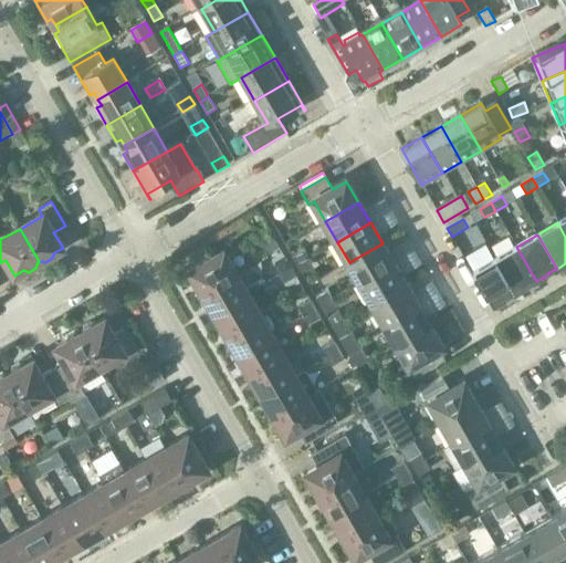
[(275,240),(263,247),(269,254),(280,248),(275,240)]
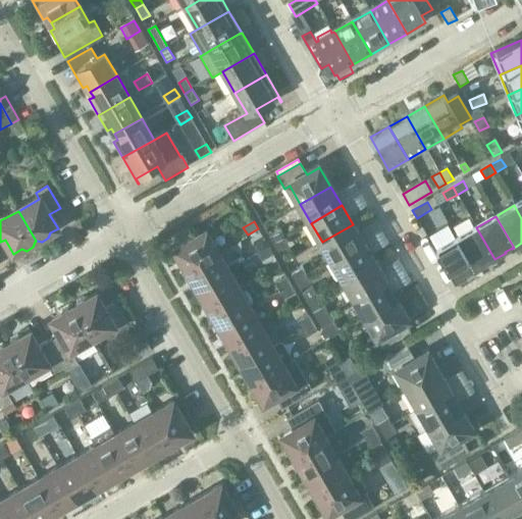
[(333,261),(363,244),(353,224),(322,242),(333,261)]
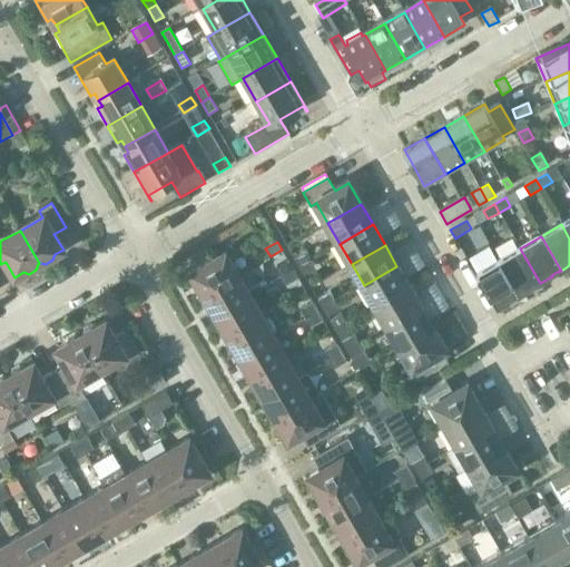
[(540,283),(520,248),(499,260),(519,295),(531,289),(531,286),(538,283),(539,284),(540,283)]
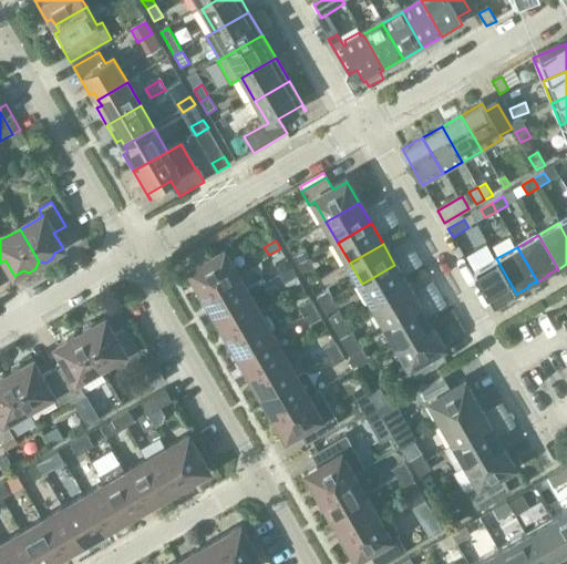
[(298,266),(309,259),(305,252),(294,258),(298,266)]
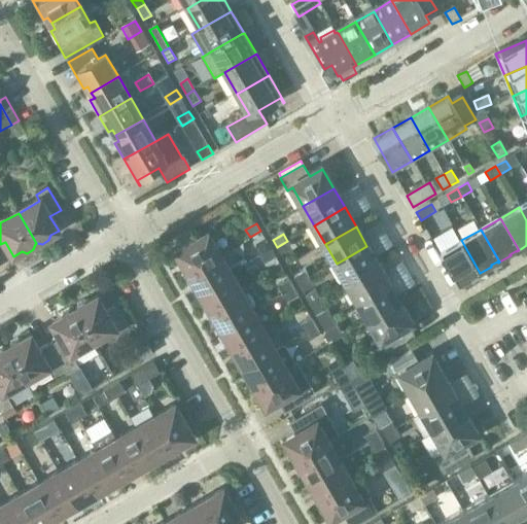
[(188,272),(219,254),(208,235),(177,252),(188,272)]
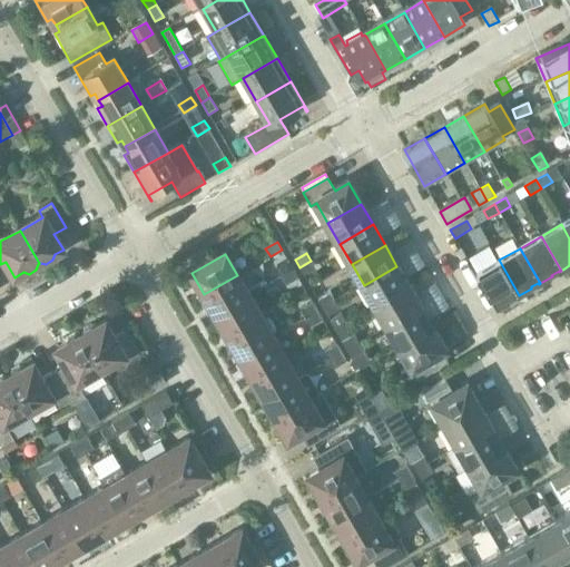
[(519,295),(499,260),(477,273),(498,308),(511,300),(510,299),(517,295),(518,296),(519,295)]
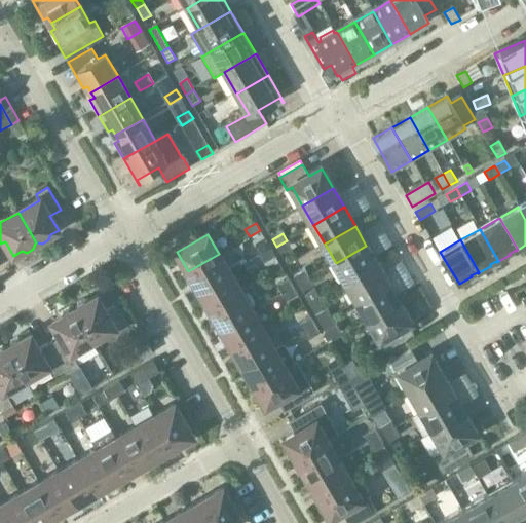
[(287,240),(276,247),(280,254),(292,248),(287,240)]
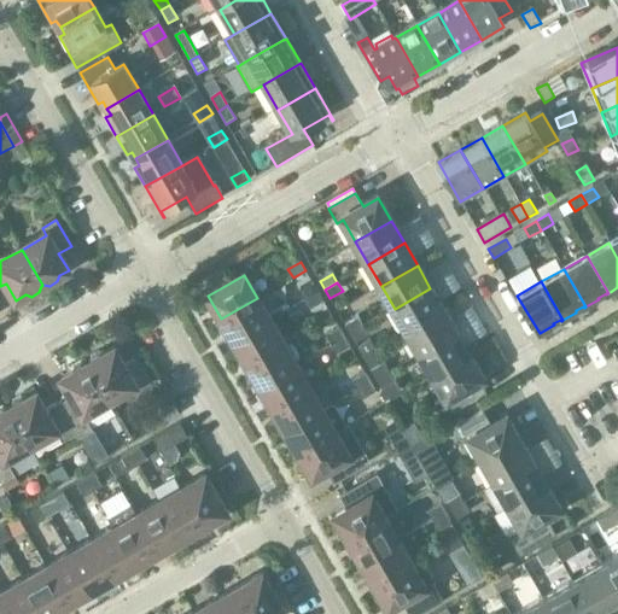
[(305,300),(319,293),(314,285),(301,292),(305,300)]
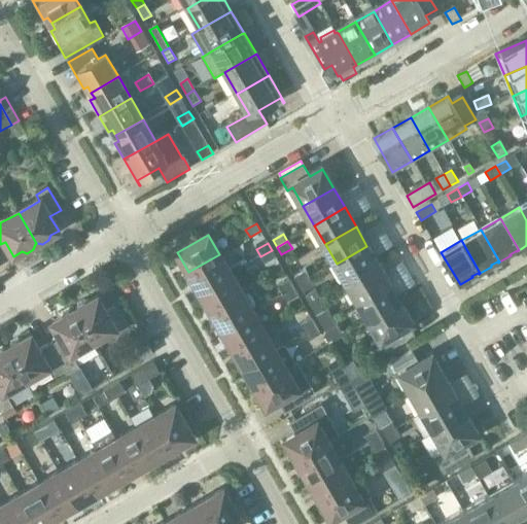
[(348,283),(378,265),(366,246),(337,264),(348,283)]
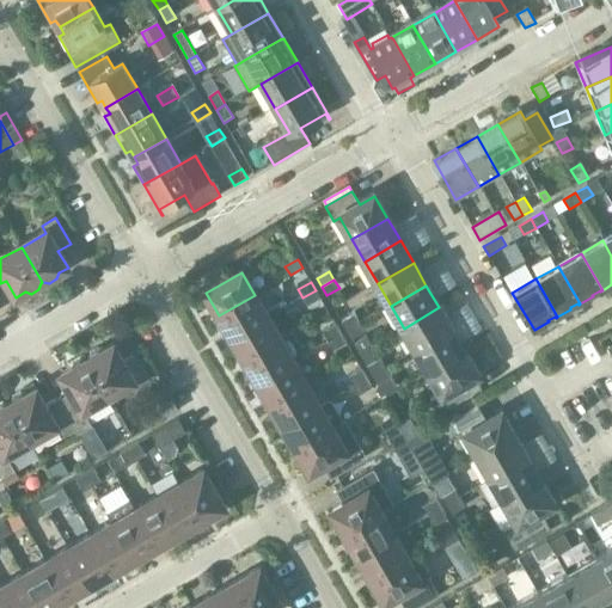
[(316,290),(303,298),(308,306),(320,299),(316,290)]
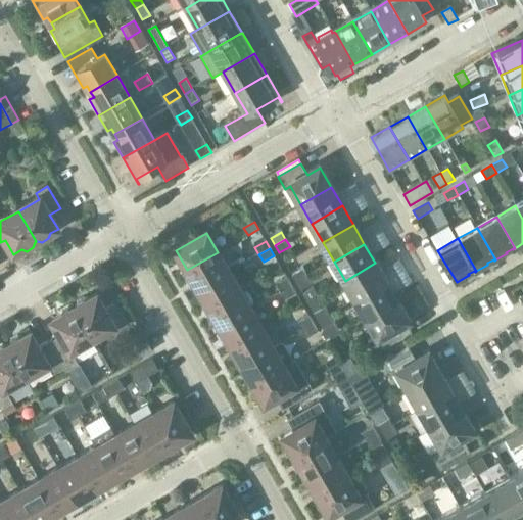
[(198,289),(229,272),(218,252),(187,270),(198,289)]
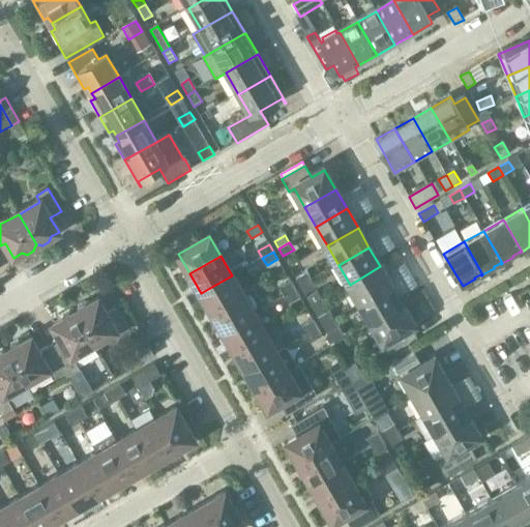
[(360,303),(391,286),(380,266),(350,285),(360,303)]
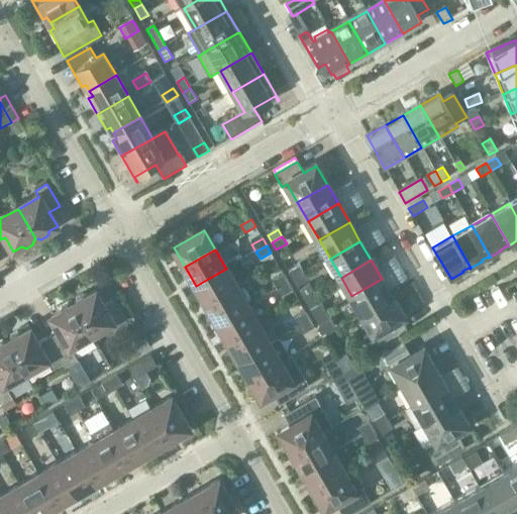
[(294,280),(304,274),(300,267),(289,273),(294,280)]
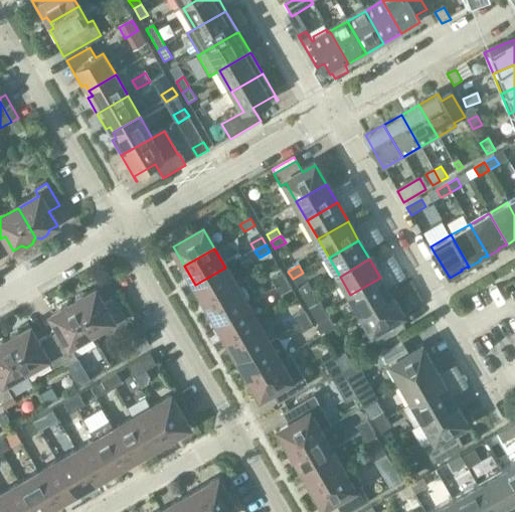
[(206,304),(236,286),(225,268),(195,285),(206,304)]
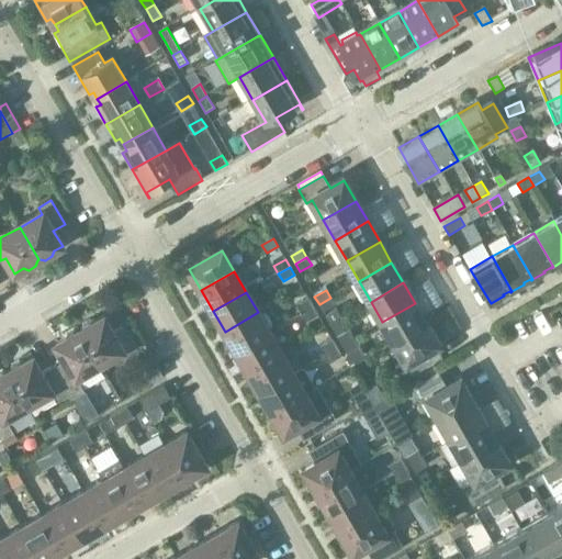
[(330,298),(319,304),(324,313),(335,306),(330,298)]
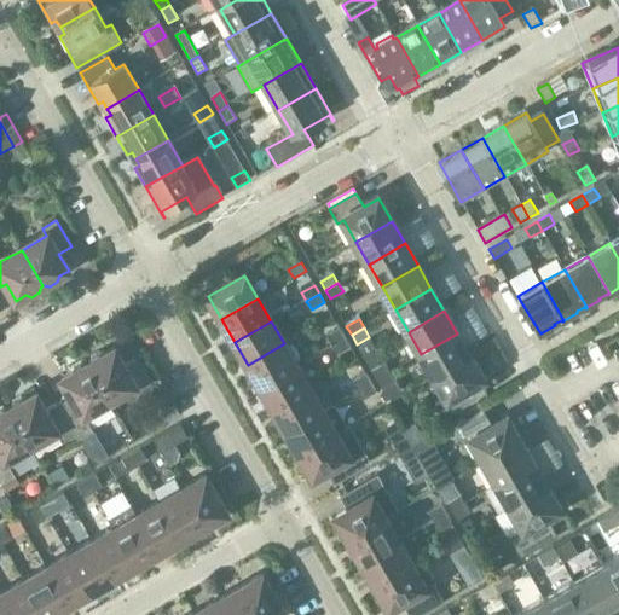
[(333,346),(345,338),(340,330),(328,337),(333,346)]
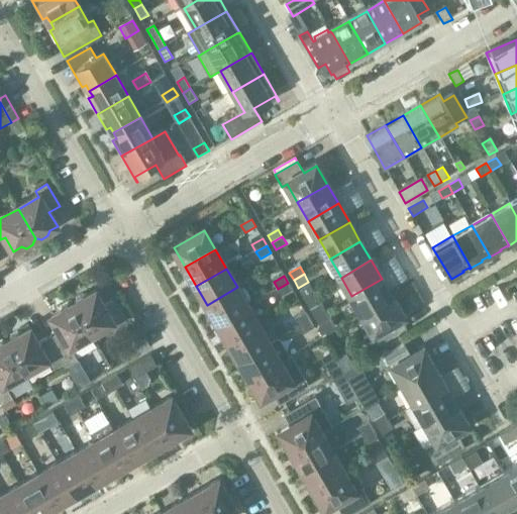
[(363,315),(393,298),(382,279),(351,296),(363,315)]
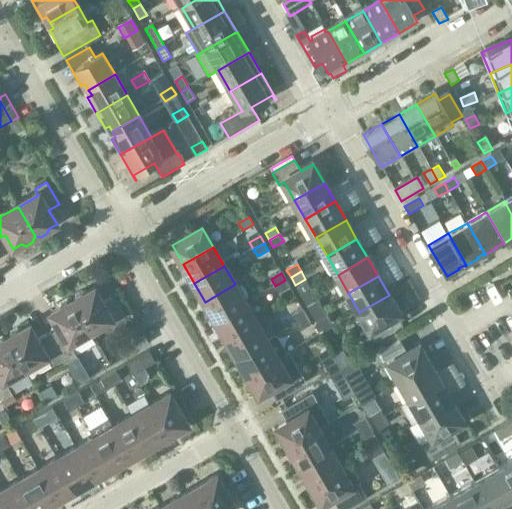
[(216,320),(246,303),(256,297),(245,278),(235,284),(205,302),(216,320)]
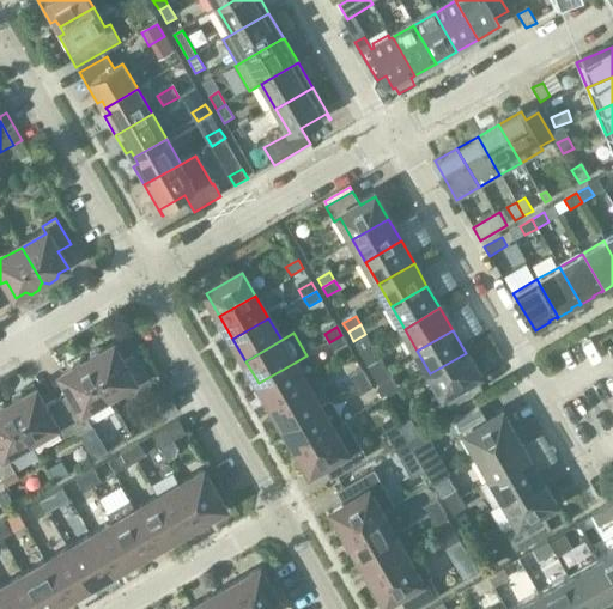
[(341,335),(329,342),(334,352),(347,345),(341,335)]
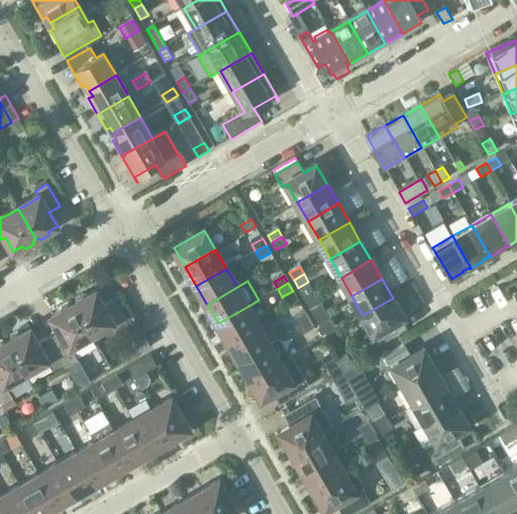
[(310,285),(300,291),(304,299),(311,295),(314,293),(310,285)]
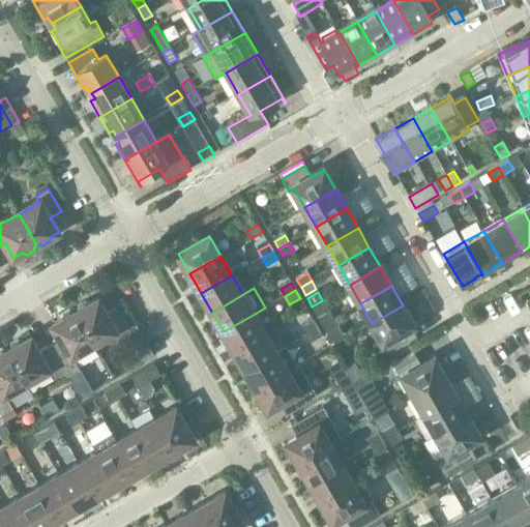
[(96,350),(97,349),(94,344),(115,331),(119,339),(130,331),(118,309),(107,315),(98,300),(90,304),(85,303),(79,308),(77,313),(76,313),(96,350)]
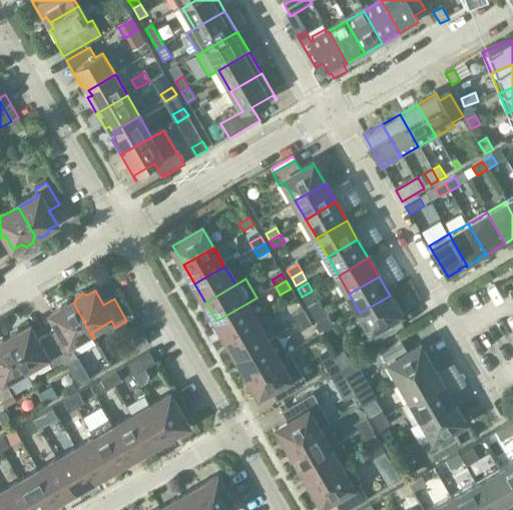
[(371,331),(366,334),(361,337),(368,348),(395,333),(389,322),(401,315),(390,296),(360,313),(371,331)]
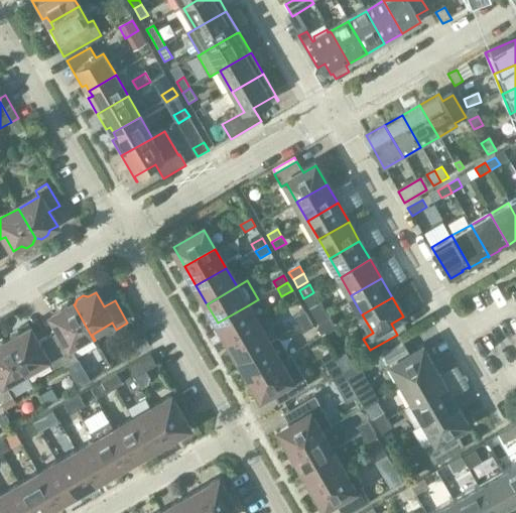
[(314,317),(325,311),(320,303),(310,309),(314,317)]
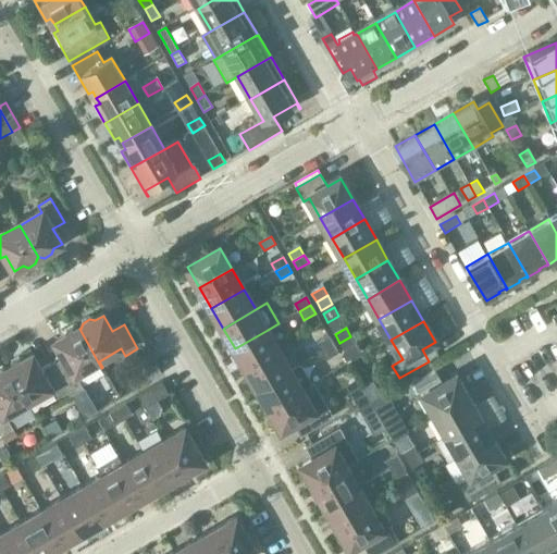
[(79,380),(101,368),(79,329),(78,330),(73,329),(66,333),(64,337),(57,343),(65,358),(53,365),(72,396),(84,389),(79,380)]
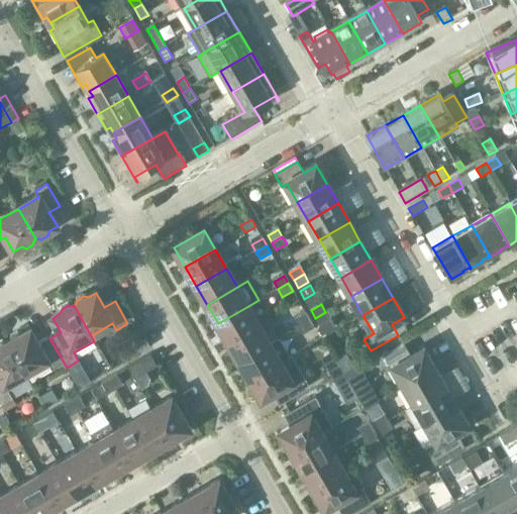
[(229,342),(259,325),(248,306),(218,323),(229,342)]
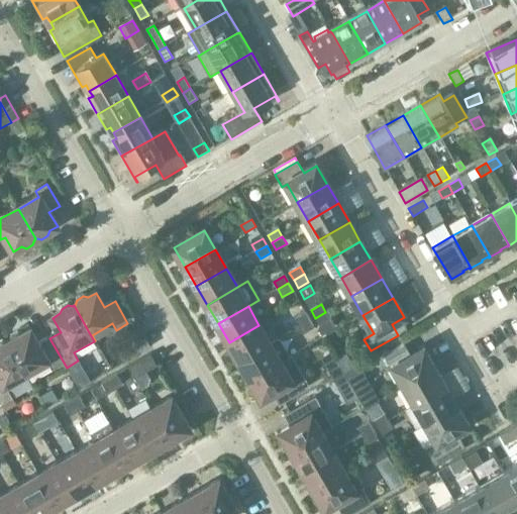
[(335,328),(325,312),(315,318),(319,325),(318,329),(323,338),(333,332),(335,328)]
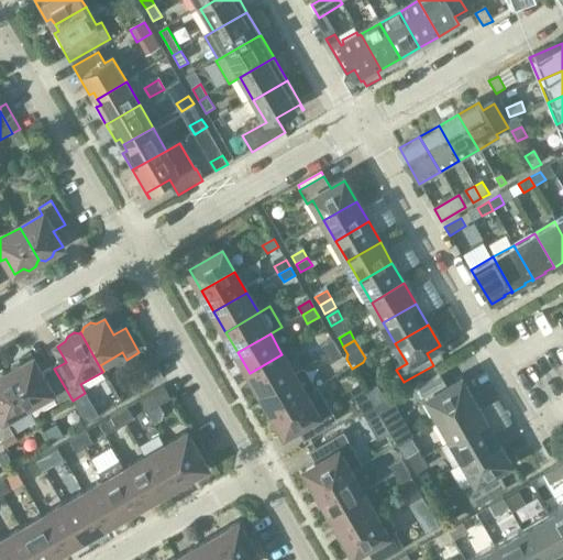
[(326,357),(338,350),(333,341),(321,348),(326,357)]
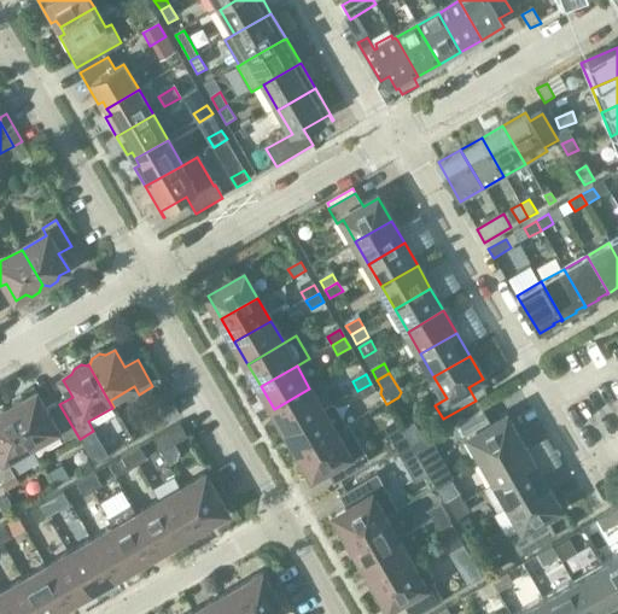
[(371,384),(357,391),(363,399),(375,392),(371,384)]
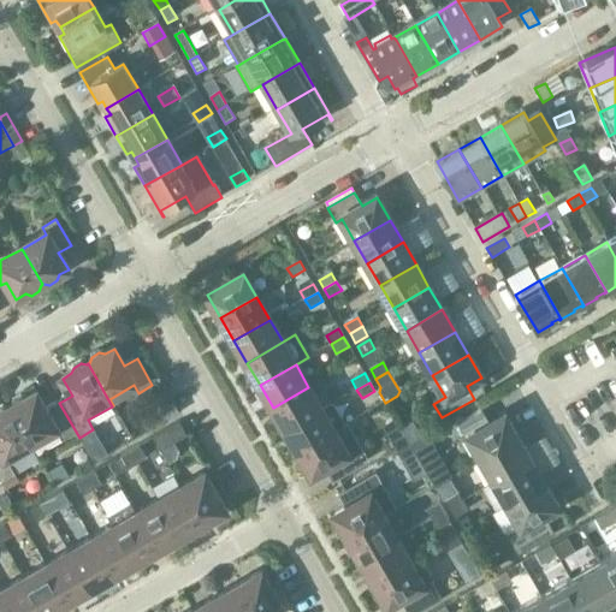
[(285,431),(321,410),(308,387),(273,408),(285,431)]
